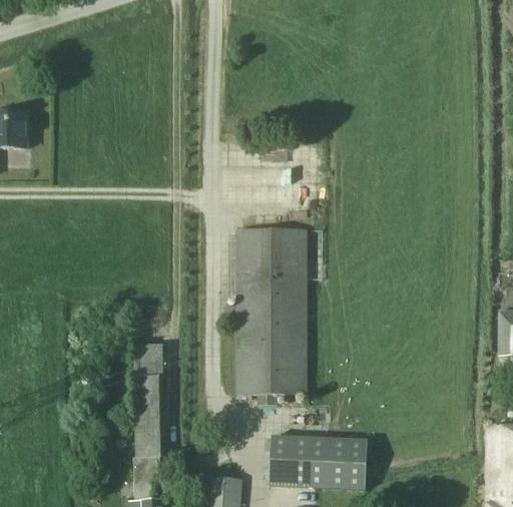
[(0,111),(0,145),(27,146),(27,112),(0,111)]
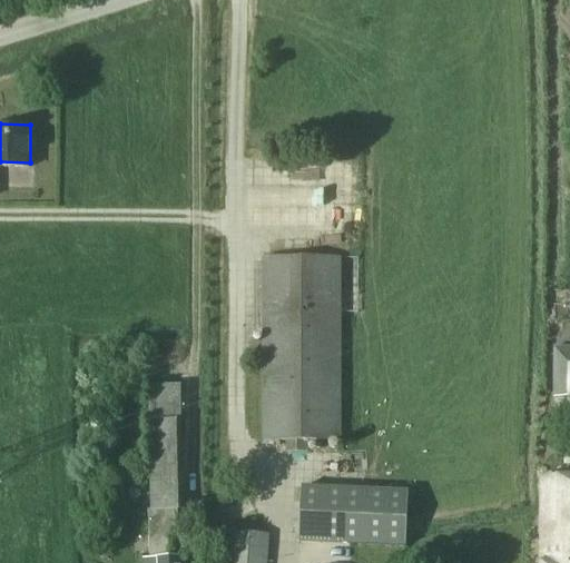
[(281,164),(279,197),(328,198),(330,166),(281,164)]
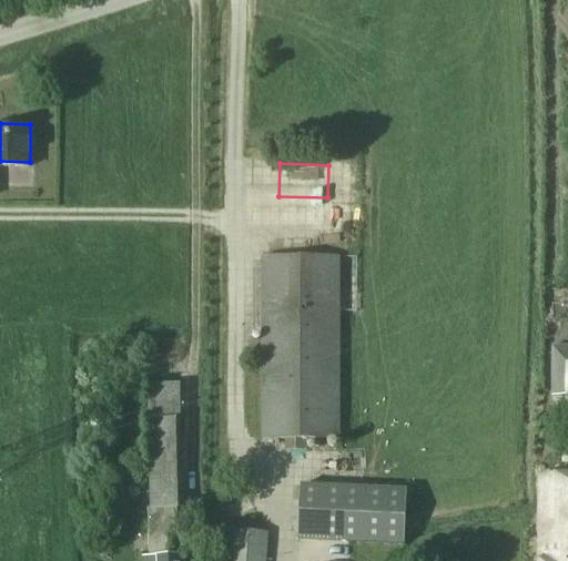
[(261,252),(261,435),(284,435),(284,446),(305,446),(305,435),(340,436),(340,252),(261,252)]
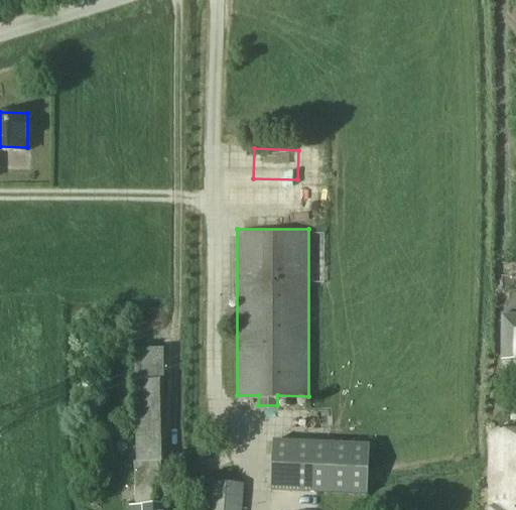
[(515,309),(501,310),(501,355),(513,356),(514,358),(515,358),(515,309)]
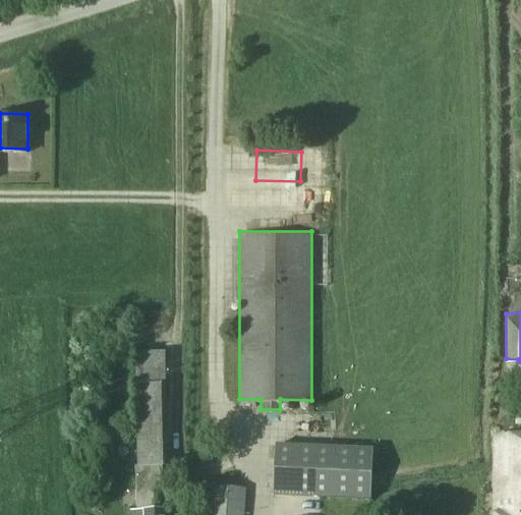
[(162,364),(135,364),(135,381),(162,381),(162,364)]
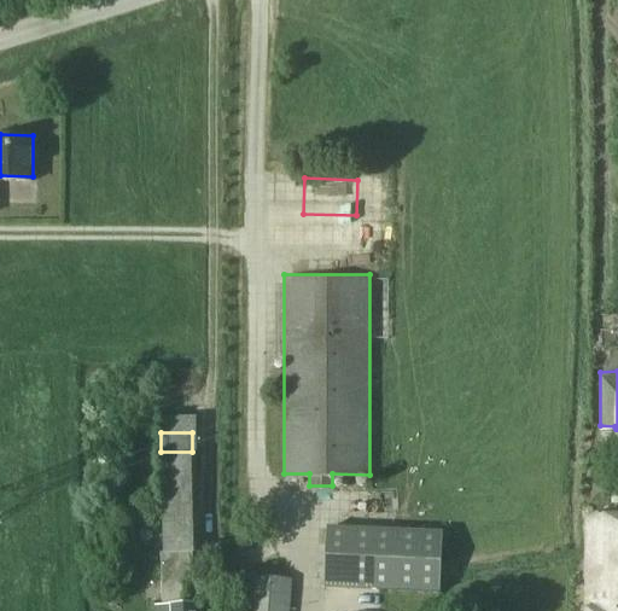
[(193,571),(193,548),(200,548),(198,452),(192,452),(161,452),(163,547),(161,547),(162,600),(168,600),(167,610),(199,610),(199,600),(184,600),(184,571),(193,571)]
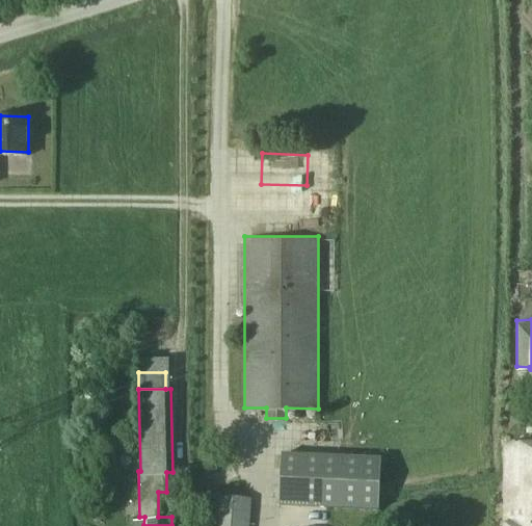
[(531,525),(531,441),(506,441),(504,525),(531,525)]
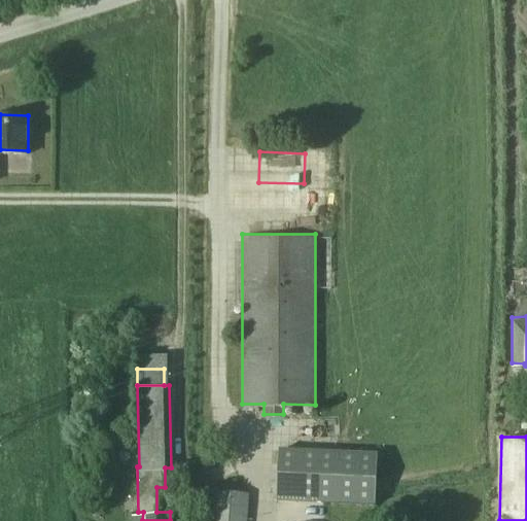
[(378,450),(277,447),(276,497),(377,499),(378,450)]
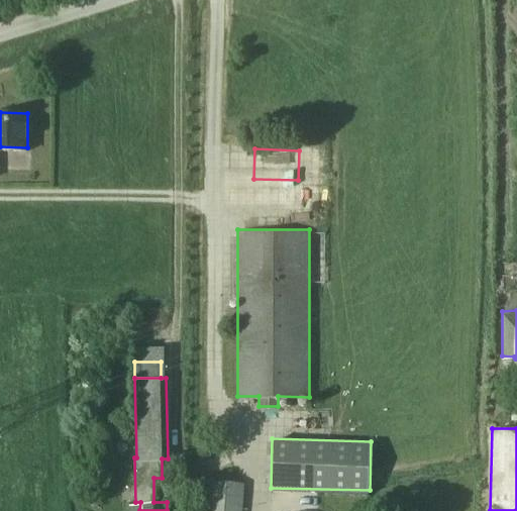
[(241,510),(244,481),(210,478),(206,510),(241,510)]
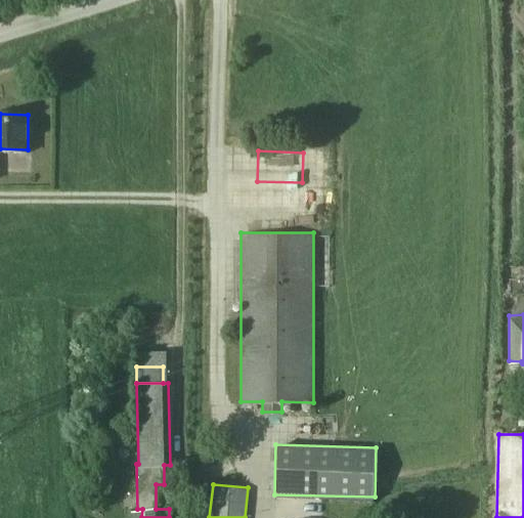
All buildings are outlined.
